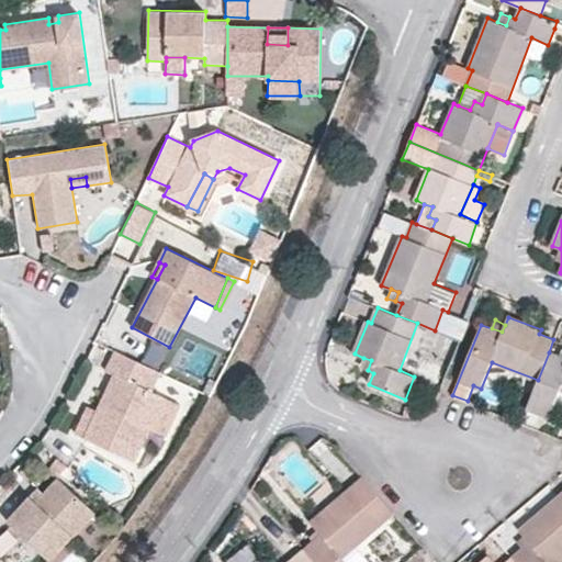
[(160,371),(115,350),(107,370),(115,374),(98,411),(86,437),(135,461),(149,429),(165,396),(150,390),(160,371)]
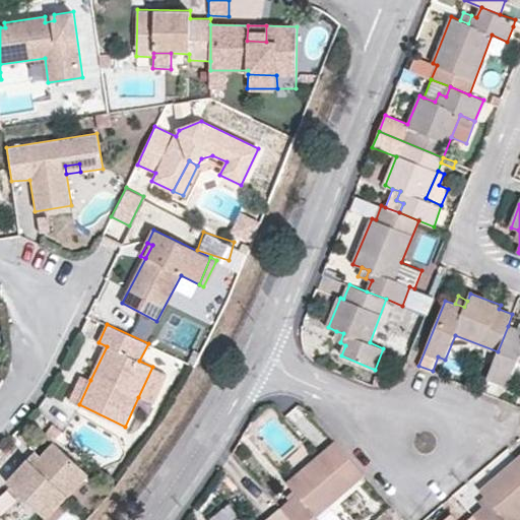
[(519,330),(518,330),(508,326),(498,351),(488,375),(509,385),(519,360),(519,330)]
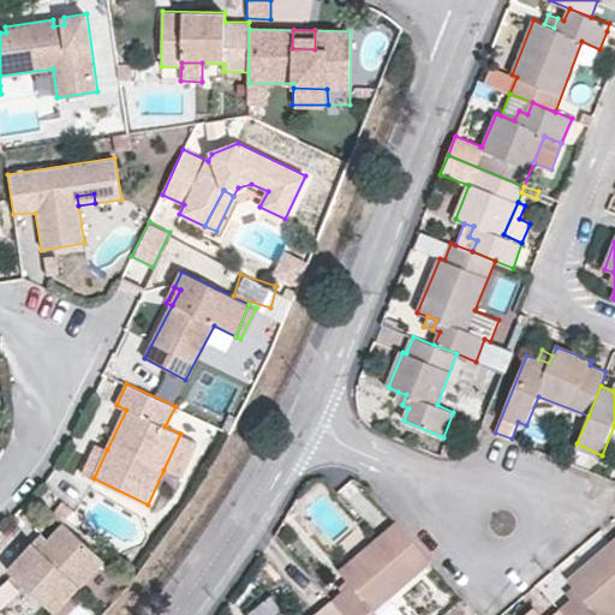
[(406,394),(398,392),(394,401),(402,405),(406,394)]
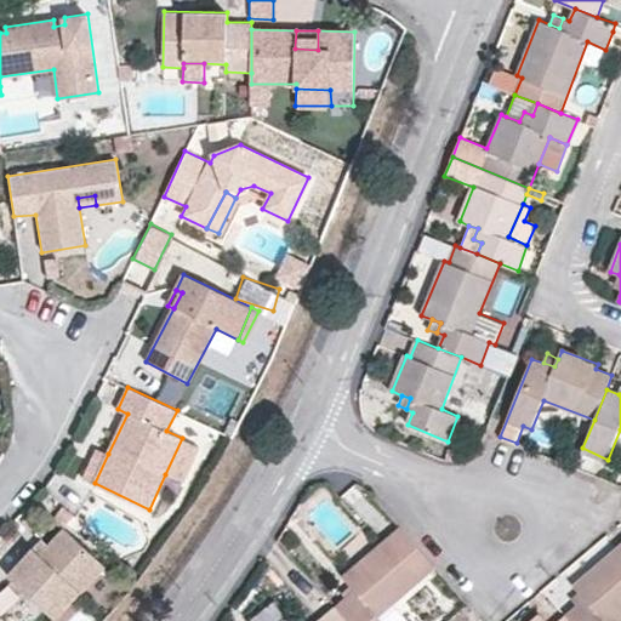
[(200,445),(182,438),(165,474),(183,483),(200,445)]
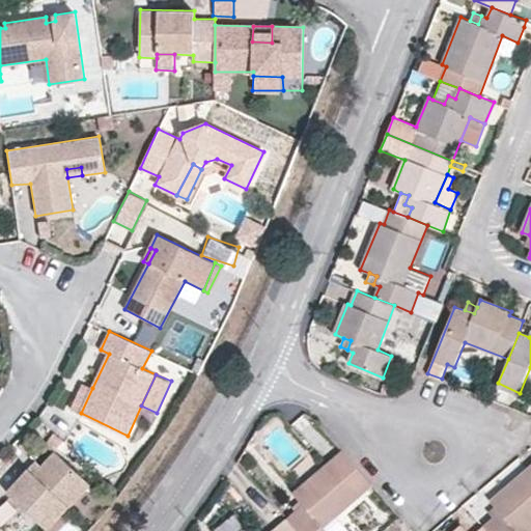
[(81,413),(92,388),(82,383),(70,408),(81,413)]
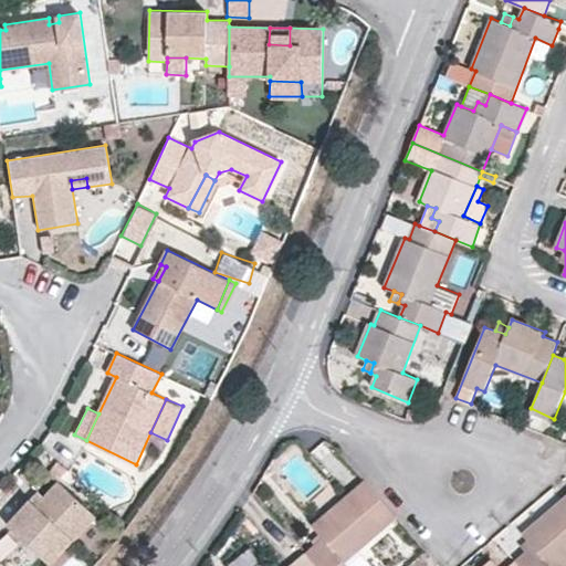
[(347,565),(345,563),(397,517),(365,479),(312,525),(323,537),(305,553),(316,565),(347,565)]
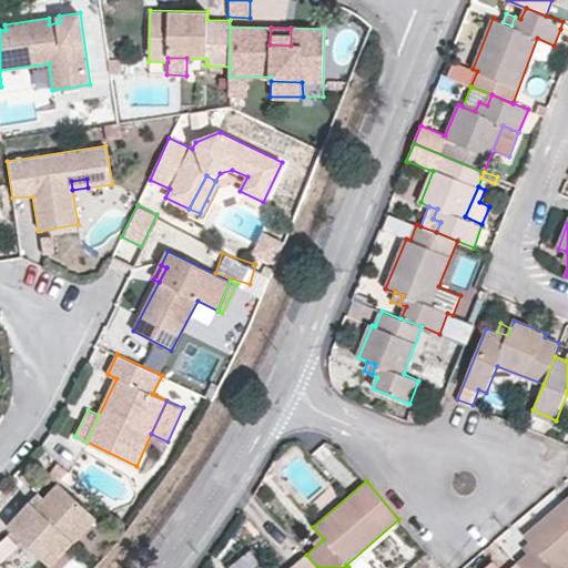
[(97,517),(59,483),(46,498),(37,508),(30,503),(9,528),(53,567),(75,540),(97,517)]
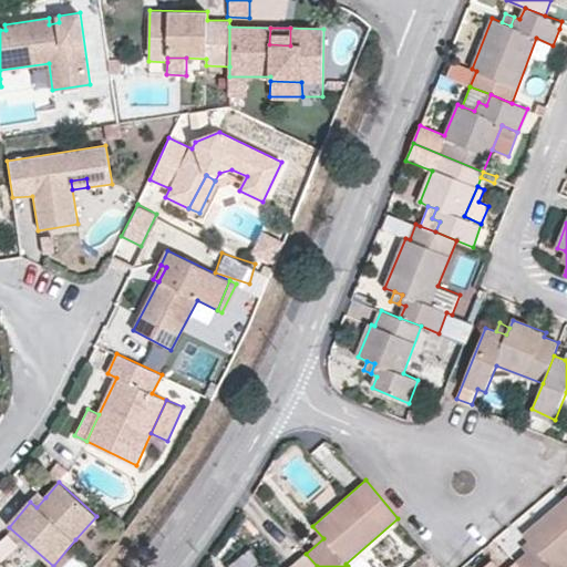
[(37,507),(45,497),(39,492),(30,502),(37,507)]
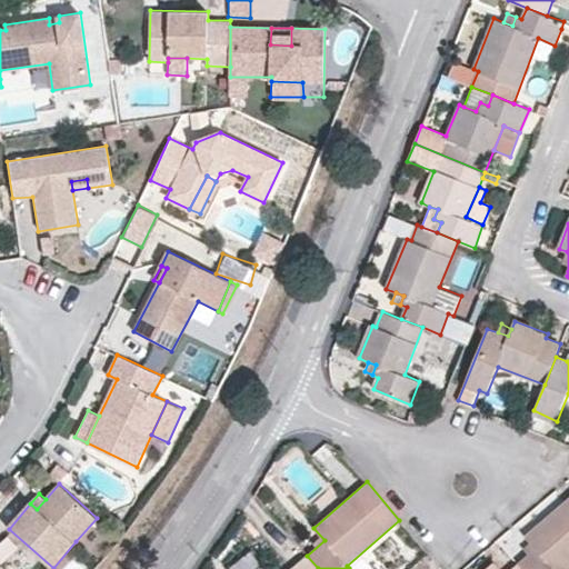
[(568,568),(568,500),(527,537),(537,549),(518,565),(521,568),(568,568)]
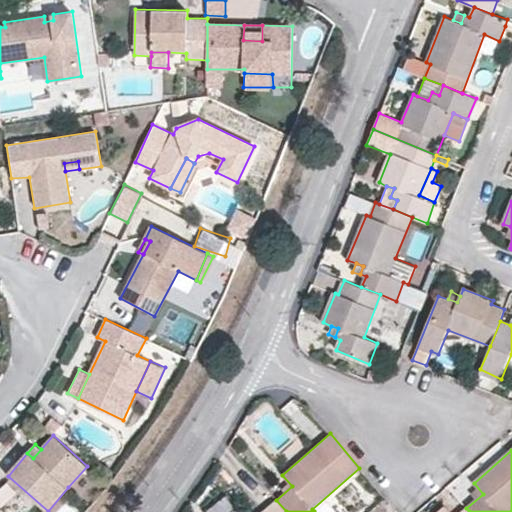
[(97,476),(87,466),(68,487),(79,496),(97,476)]
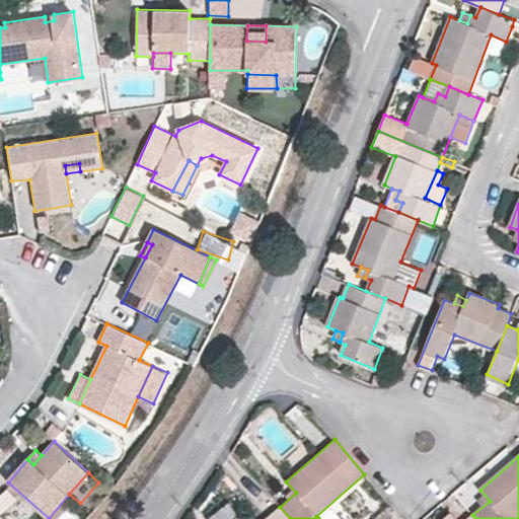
[(290,518),(280,507),(265,518),(290,518)]
